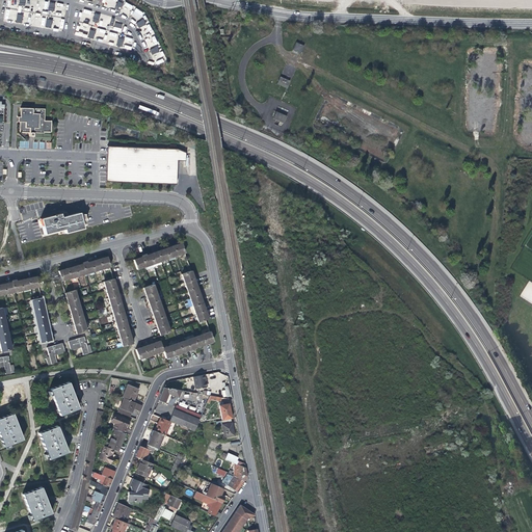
[(150,37),(144,40),(148,48),(158,44),(155,35),(150,37)]
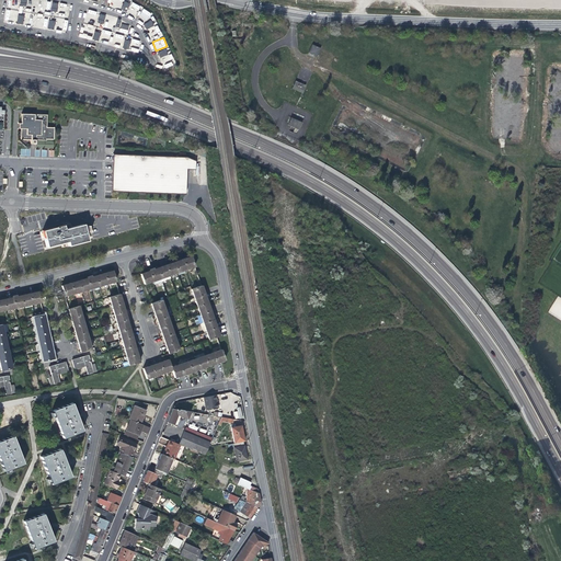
[(312,45),(309,53),(318,56),(321,47),(312,45)]
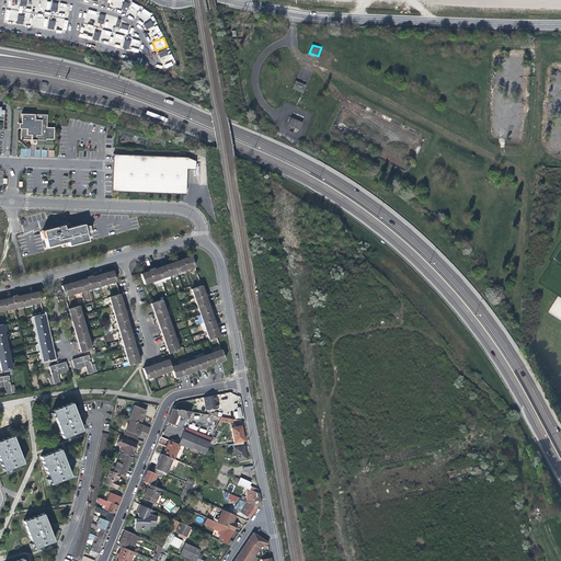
[(304,93),(307,86),(296,81),(293,89),(304,93)]
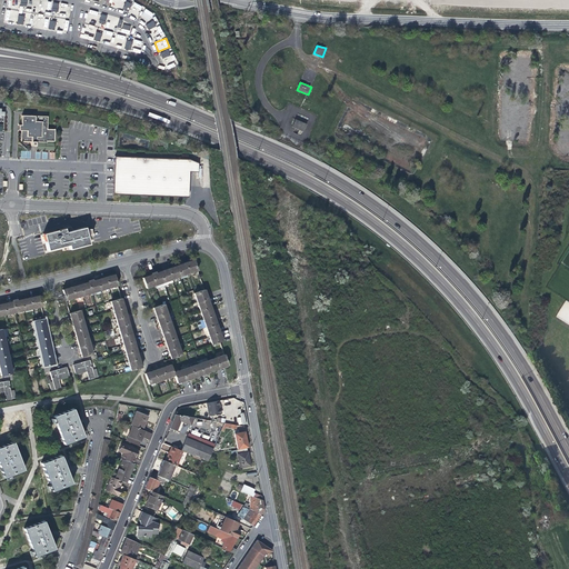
[(47,129),(48,117),(21,116),(21,125),(19,125),(19,130),(21,130),(21,141),(31,142),(31,146),(33,146),(36,146),(36,142),(47,142),(47,141),(55,141),(55,129),(47,129)]
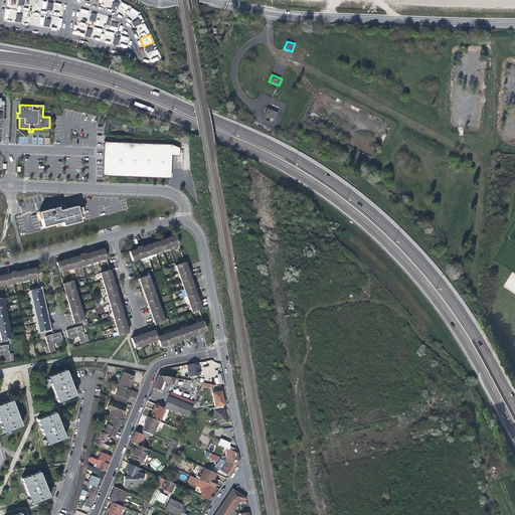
[(268,108),(265,115),(276,119),(278,112),(268,108)]
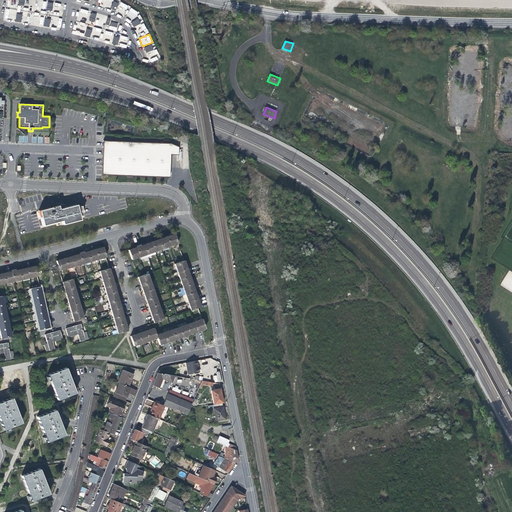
[(169,177),(170,155),(178,155),(178,152),(178,147),(171,144),(169,144),(169,142),(169,140),(163,140),(163,141),(163,143),(160,143),(160,144),(105,141),(105,140),(103,140),(103,141),(103,142),(103,146),(103,147),(103,148),(103,151),(102,155),(102,156),(102,158),(102,162),(102,166),(102,170),(102,172),(102,174),(102,175),(169,178),(169,177)]
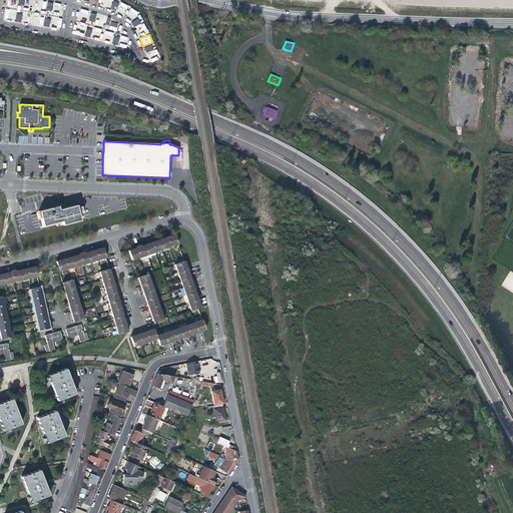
[(60,204),(38,209),(43,226),(61,221),(62,224),(83,220),(79,203),(61,207),(60,204)]
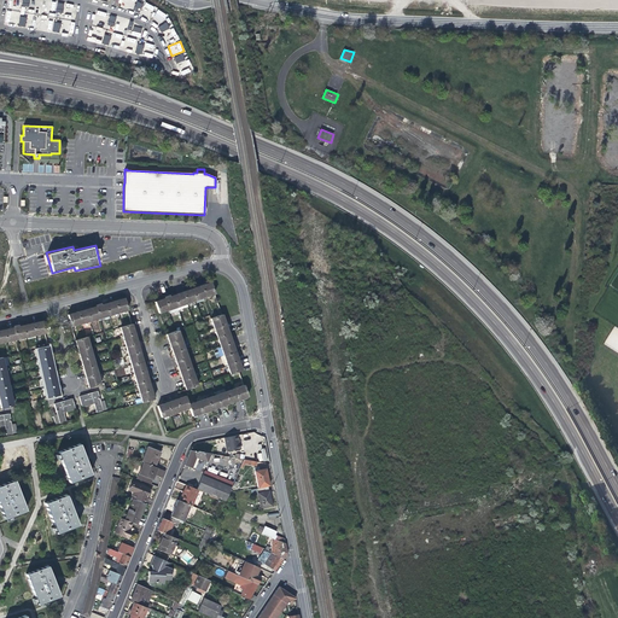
[(205,284),(200,285),(205,297),(214,293),(210,283),(205,284)]
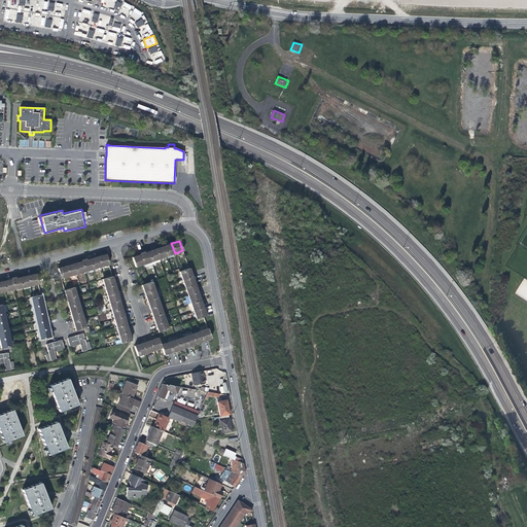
[(167,256),(175,253),(171,243),(168,245),(164,246),(167,256)]
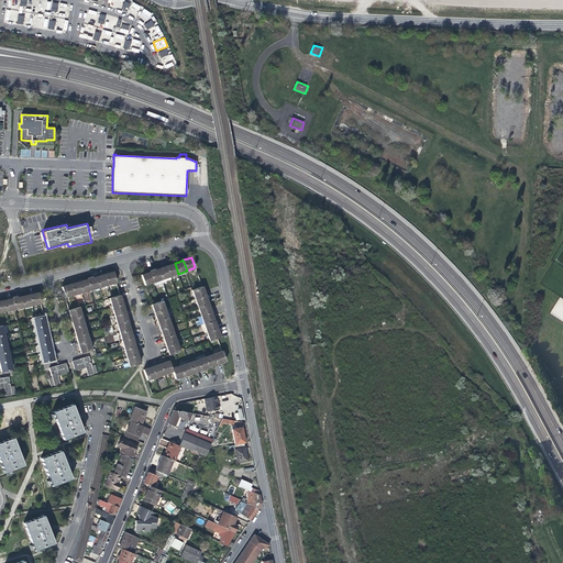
[(169,276),(178,274),(175,263),(174,262),(170,263),(170,264),(169,265),(166,266),(169,276)]
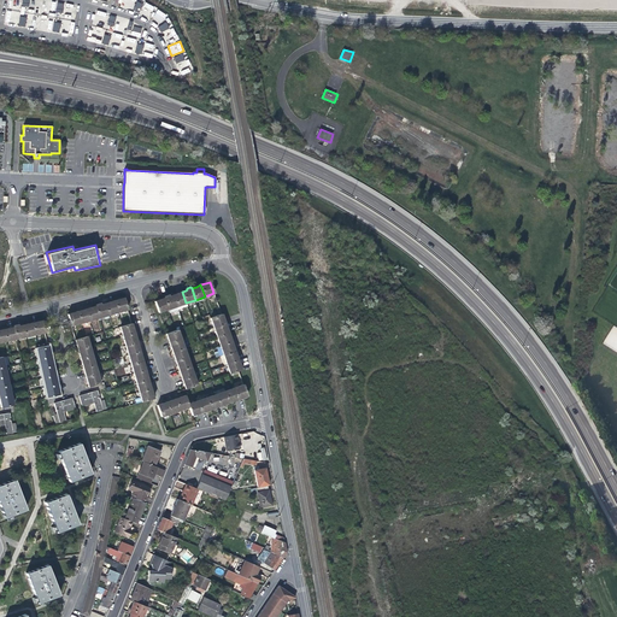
[(186,303),(182,292),(177,293),(174,294),(177,306),(186,303)]
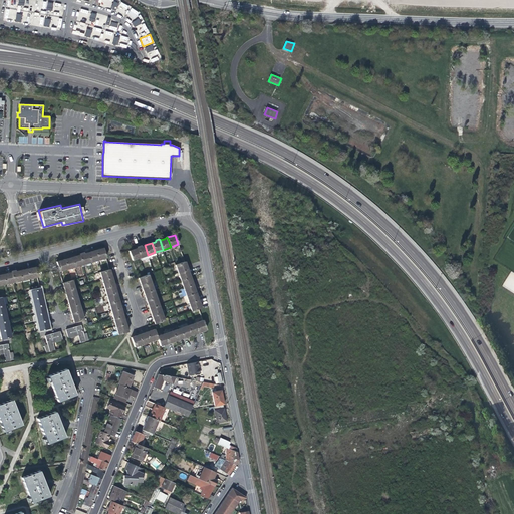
[(140,258),(148,255),(145,245),(144,244),(140,245),(141,247),(136,248),(140,258)]
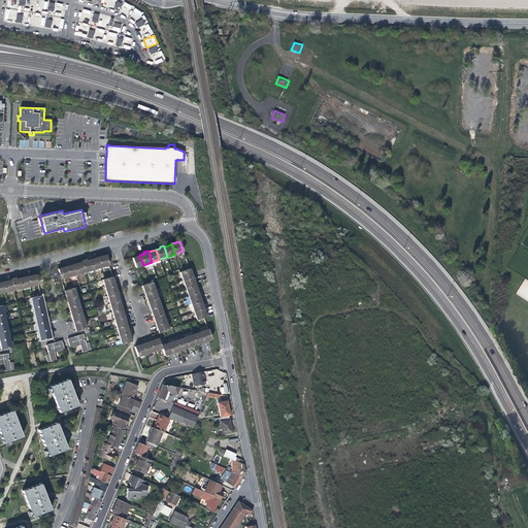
[(101,256),(98,257),(100,267),(108,265),(105,255),(101,256)]
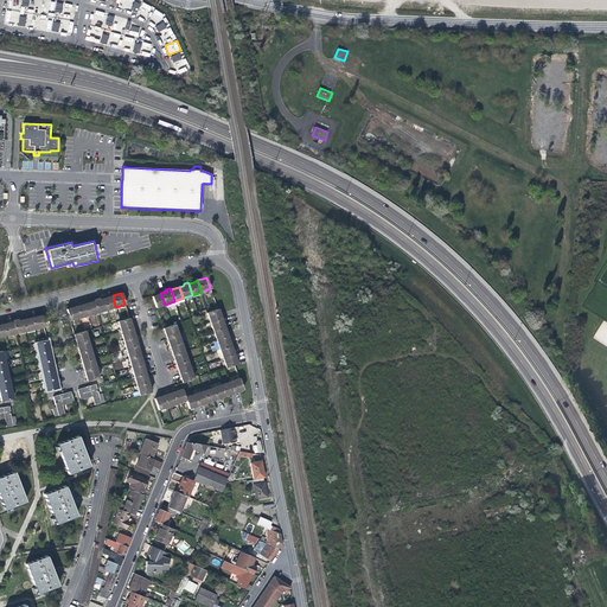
[(155,307),(165,305),(160,293),(157,294),(152,296),(155,307)]
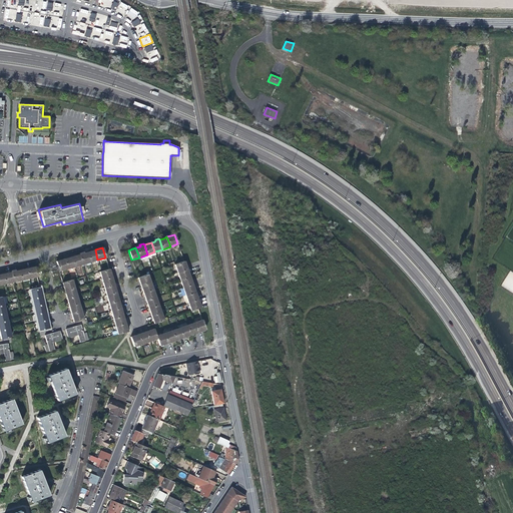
[(90,262),(97,260),(95,249),(91,251),(87,252),(90,262)]
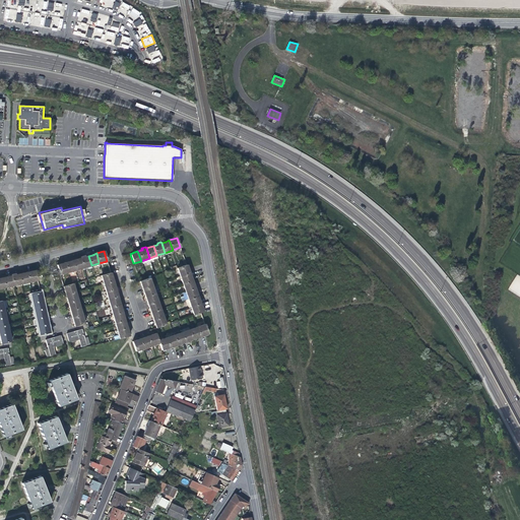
[(83,268),(91,265),(88,256),(88,254),(84,255),(85,257),(83,257),(80,258),(83,268)]
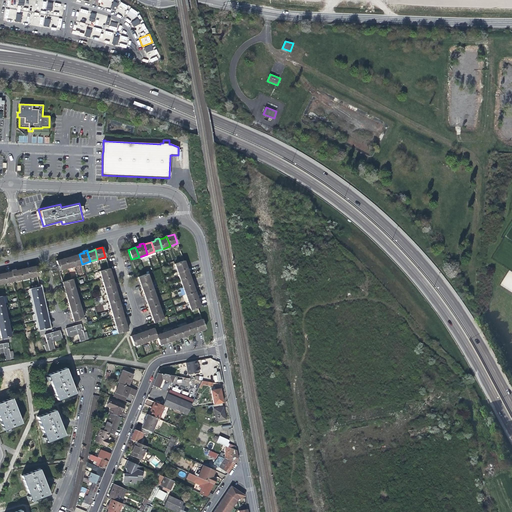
[(74,266),(82,264),(79,254),(76,255),(72,256),(74,266)]
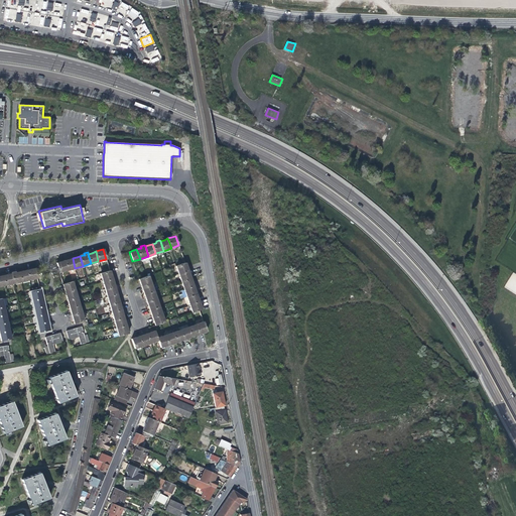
[(68,270),(75,268),(73,258),(72,257),(69,258),(69,259),(67,260),(65,260),(68,270)]
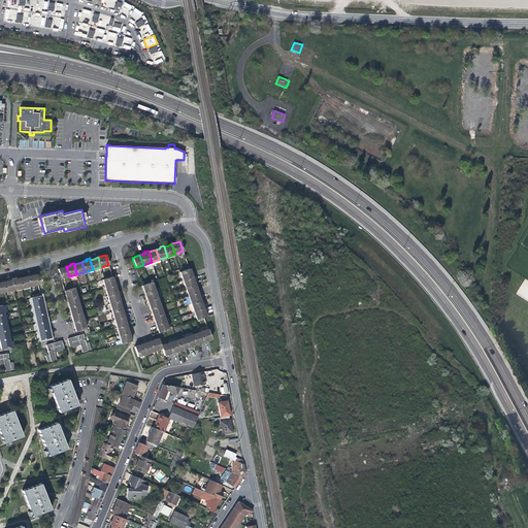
[(61,279),(69,276),(66,266),(62,268),(58,269),(61,279)]
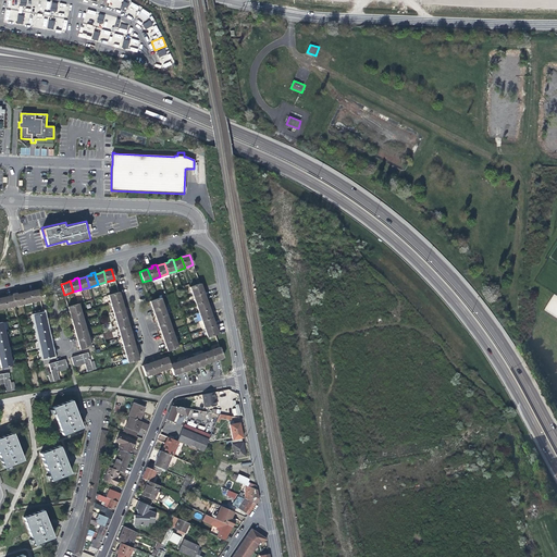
[(193,296),(202,293),(200,286),(199,284),(192,287),(189,287),(193,296)]
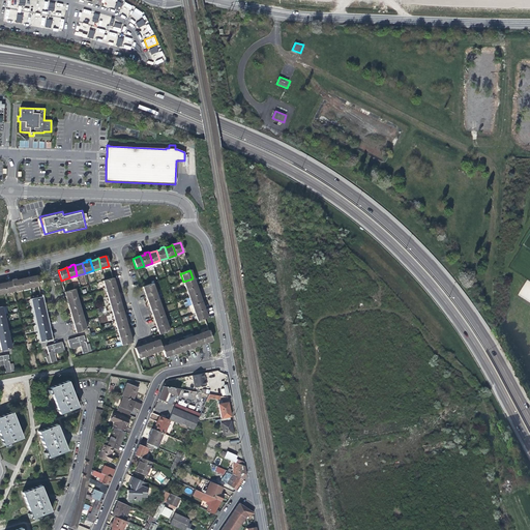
[(31,276),(27,277),(30,288),(38,286),(36,275),(31,276)]
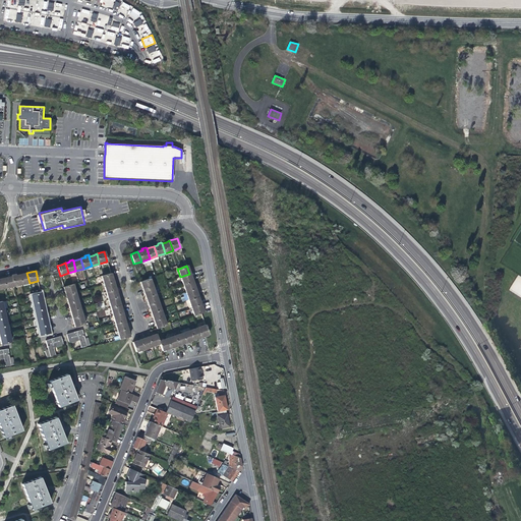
[(13,286),(21,284),(19,275),(18,273),(15,274),(15,275),(13,276),(10,276),(13,286)]
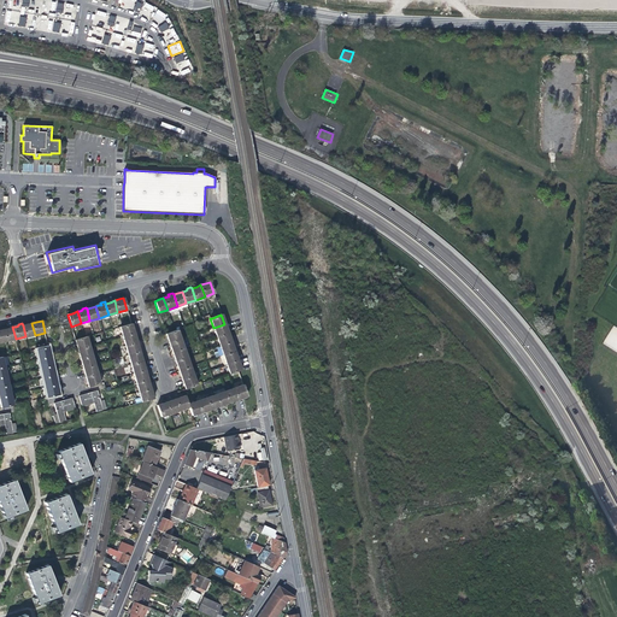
[(25,336),(35,335),(31,323),(27,324),(23,325),(25,336)]
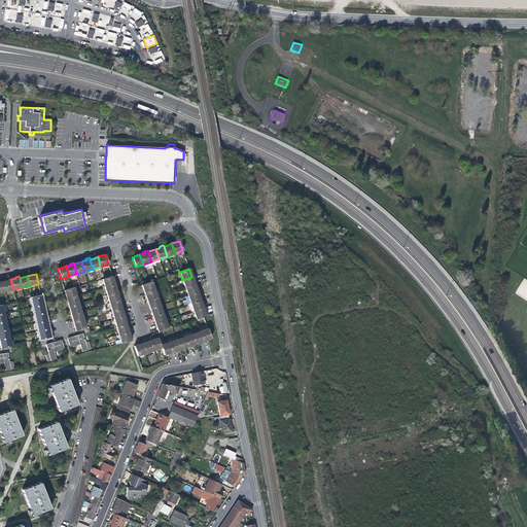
[(102,280),(105,287),(114,285),(113,281),(112,277),(104,279),(102,280)]
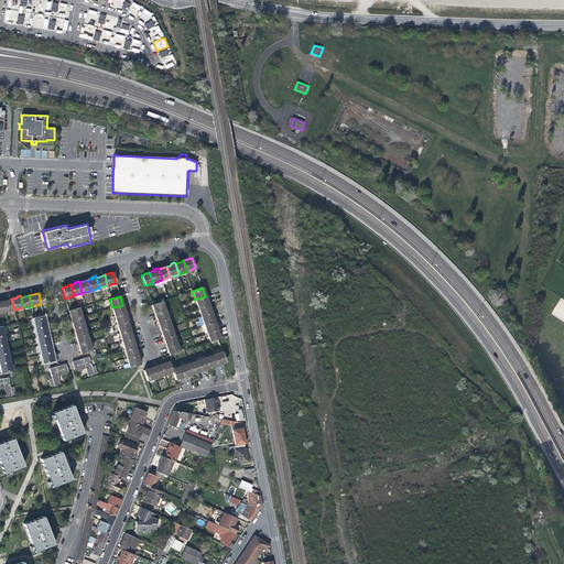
[(195,300),(197,307),(208,304),(206,300),(205,296),(195,300)]
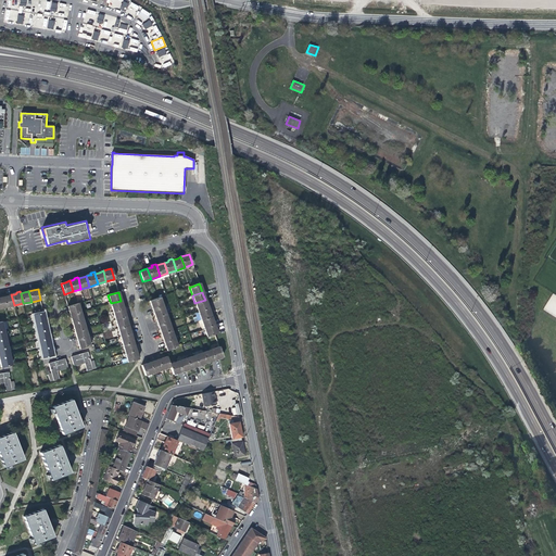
[(555,317),(555,295),(553,293),(543,310),(555,317)]
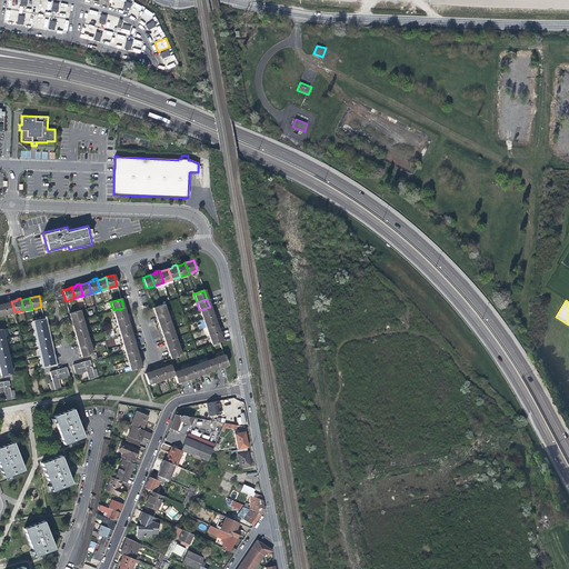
[(6,315),(15,312),(11,301),(8,302),(3,303),(6,315)]
